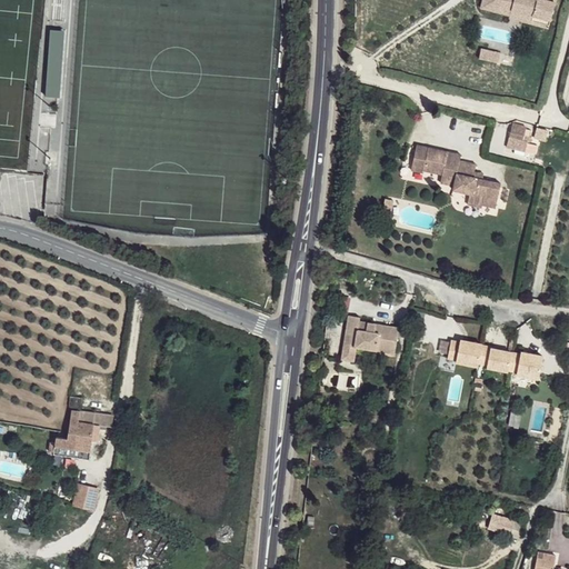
[(483,0),(482,8),(511,16),(512,10),(551,20),(557,0),(483,0)]
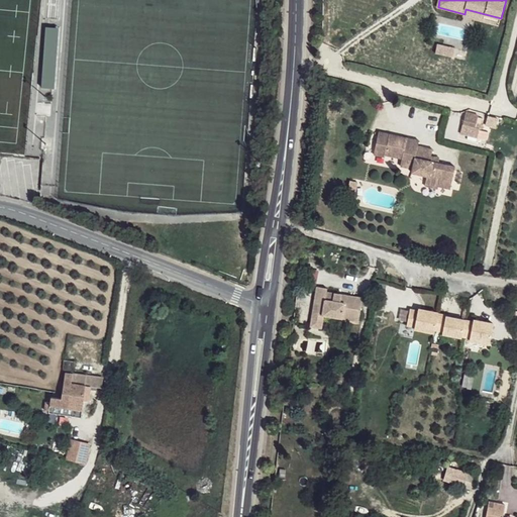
[(464,14),(463,16),(499,26),(501,18),(466,9),(464,14)]
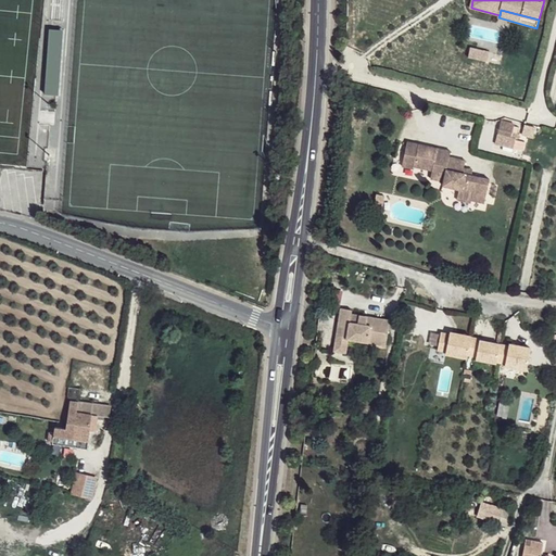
[(48,73),(59,73),(59,27),(48,27),(48,73)]
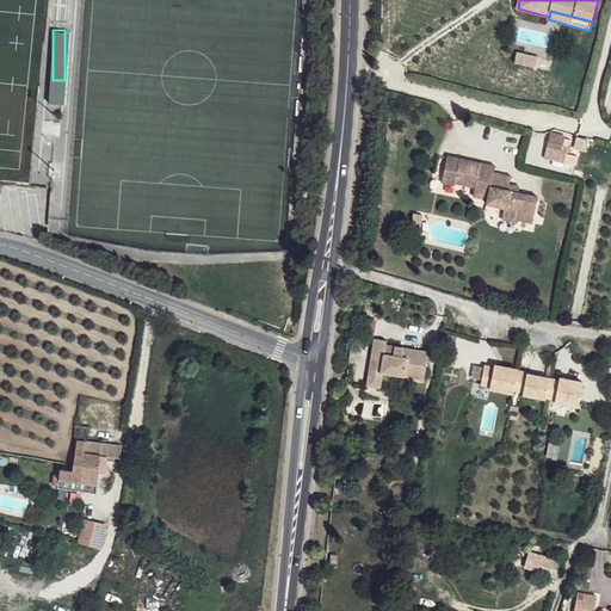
[(551,133),(548,147),(544,156),(565,162),(567,152),(562,149),(566,137),(551,133)]
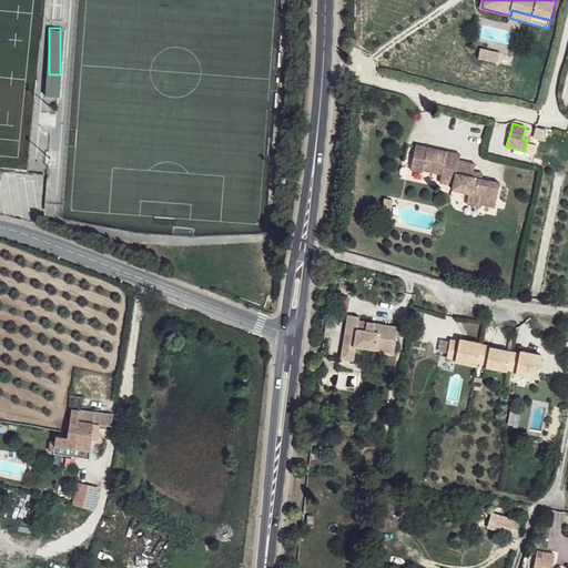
[(436,151),(437,148),(412,141),(407,156),(419,160),(417,166),(436,171),(435,179),(448,182),(447,185),(464,190),(479,193),(477,202),(490,204),(496,180),(485,178),(484,180),(477,179),(478,175),(468,173),(469,169),(470,161),(455,158),(456,151),(443,149),(442,152),(436,151)]
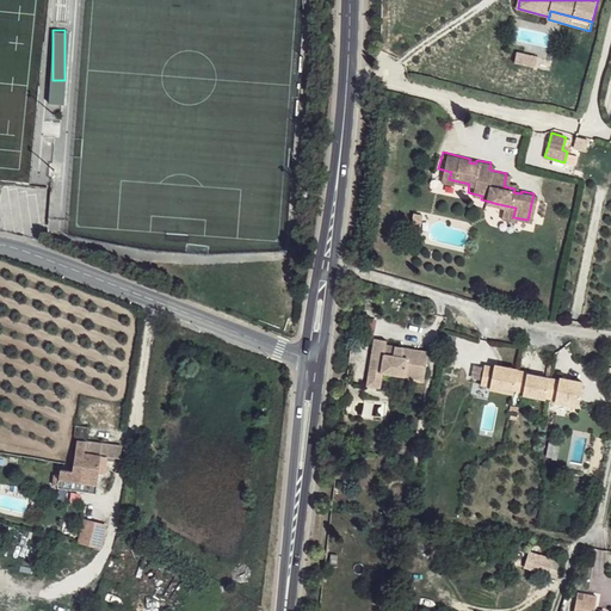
[(449,183),(449,179),(451,172),(438,168),(436,179),(449,183)]
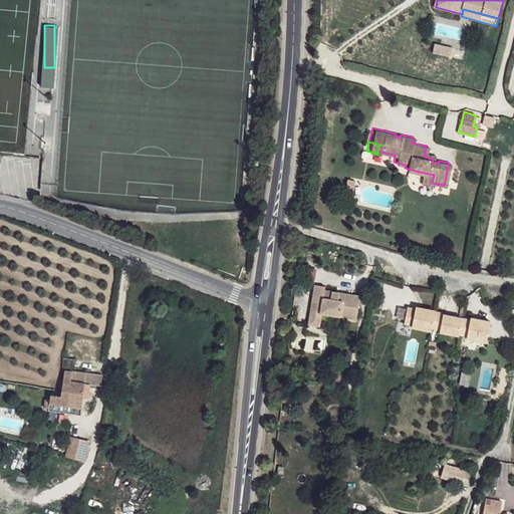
[(432,186),(432,183),(434,175),(420,172),(418,181),(432,186)]
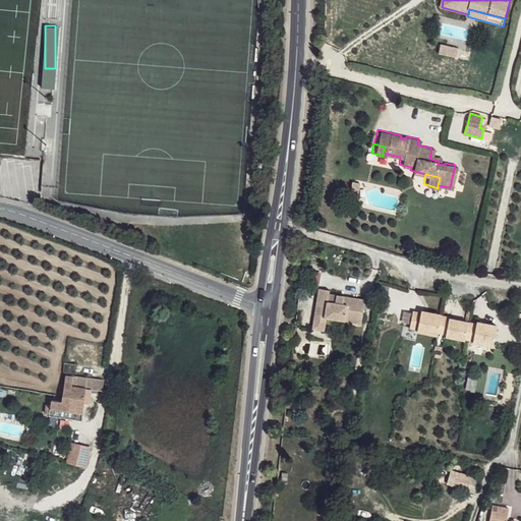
[(351,198),(359,199),(361,184),(354,183),(351,198)]
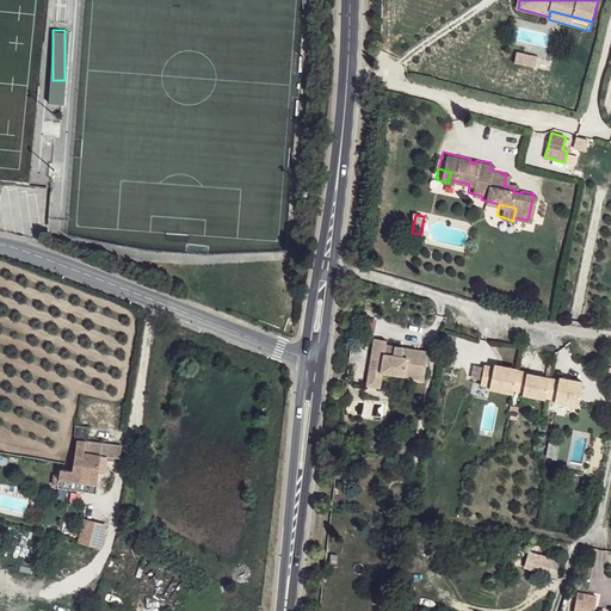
[(375,320),(369,318),(364,333),(370,335),(375,320)]
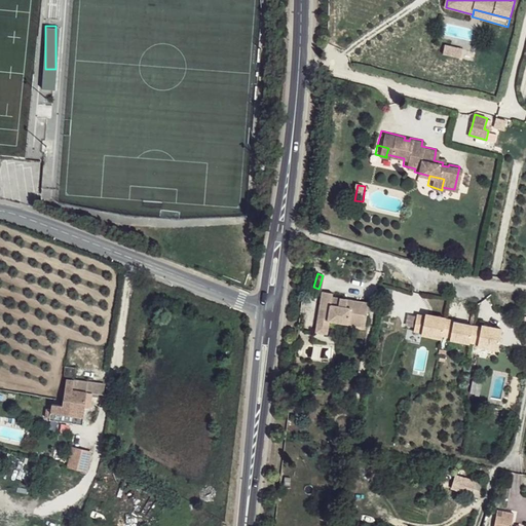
[(316,322),(330,325),(331,323),(331,317),(365,325),(369,301),(333,296),(334,292),(322,290),(316,322)]
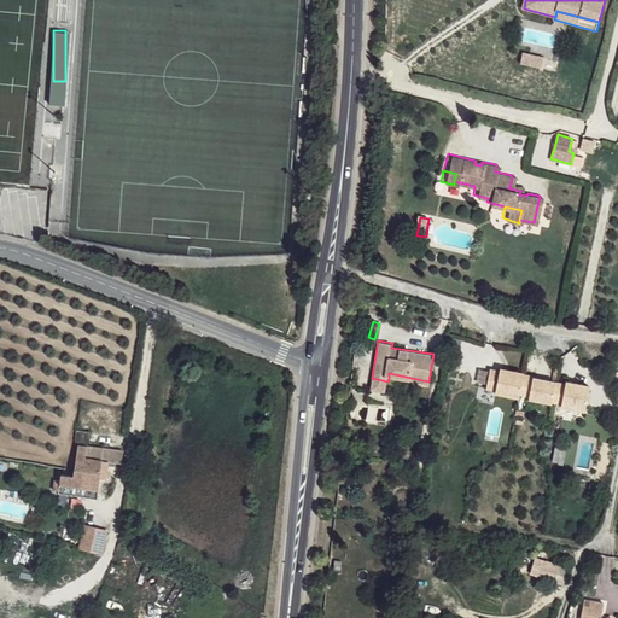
[(488,373),(485,392),(495,392),(495,395),(519,397),(519,394),(529,395),(529,397),(553,398),(553,396),(555,396),(563,397),(563,400),(587,401),(588,378),(564,375),(564,379),(530,377),(531,375),(522,374),(522,373),(497,371),(497,373),(488,373)]
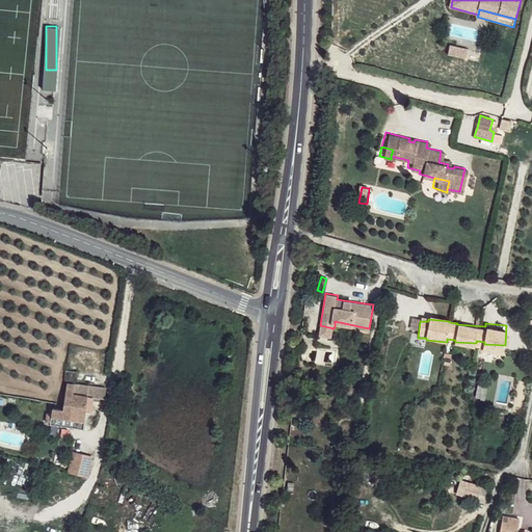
[(334,328),(320,325),(318,334),(331,337),(334,328)]
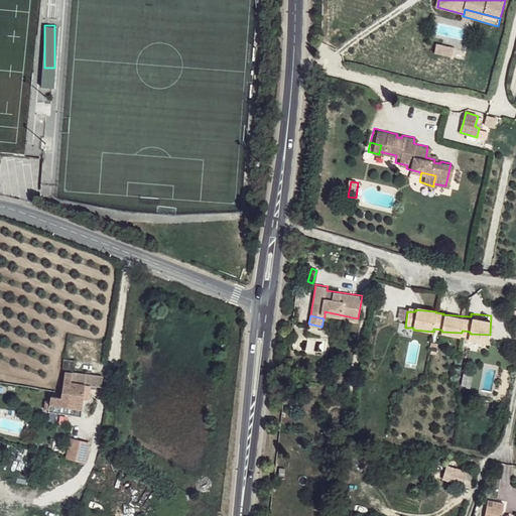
[(73,383),(75,373),(66,372),(61,398),(51,396),(50,401),(50,404),(83,408),(84,399),(85,392),(86,385),(73,383)]
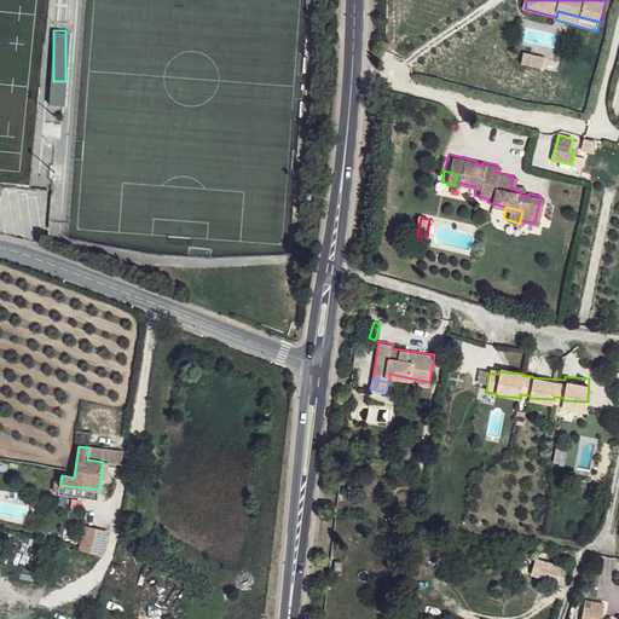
[(125,452),(90,447),(87,460),(103,462),(122,464),(125,452)]
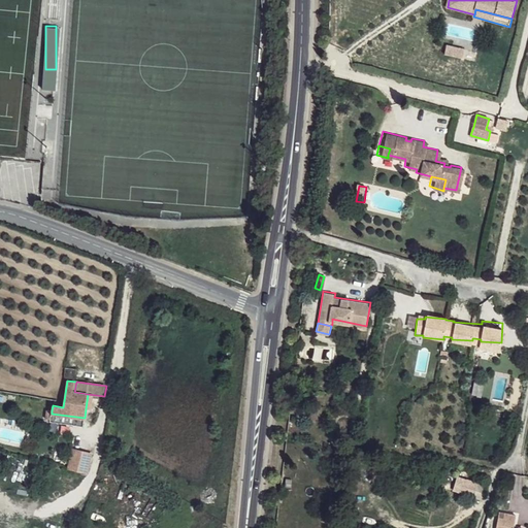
[(85,418),(52,414),(51,419),(51,422),(84,427),(85,418)]
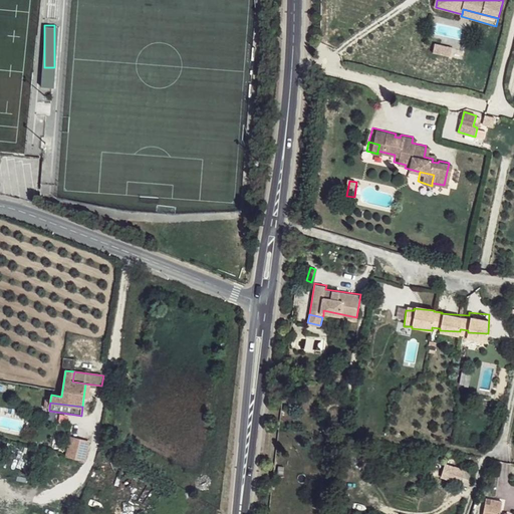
[(77,441),(70,439),(67,458),(86,461),(89,442),(77,441)]
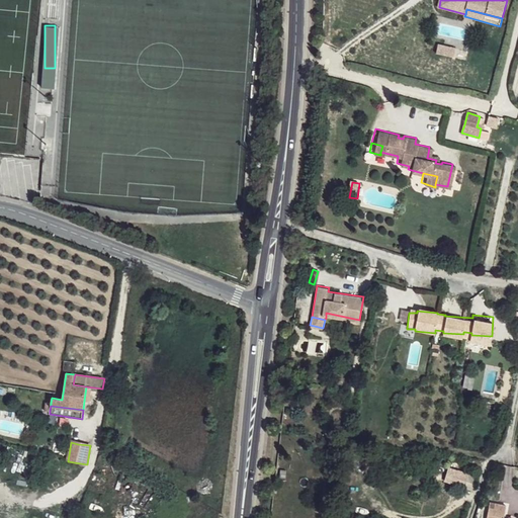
[(504,504),(496,503),(495,508),(487,506),(485,517),(509,517),(502,517),(504,504)]
